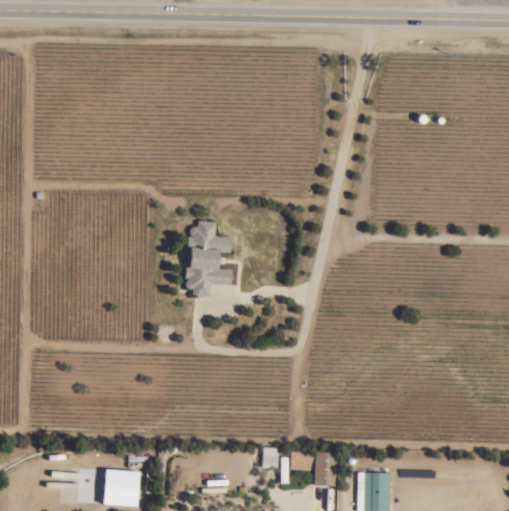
[(231,238),(230,253),(219,252),(217,269),(231,270),(230,285),(211,284),(209,297),(202,296),(202,298),(191,297),(192,289),(187,289),(184,286),(185,283),(187,280),(187,279),(184,279),(185,266),(189,266),(189,249),(187,249),(187,237),(191,237),(191,236),(189,234),(189,230),(191,227),(197,228),(197,221),(216,222),(215,236),(231,238)]
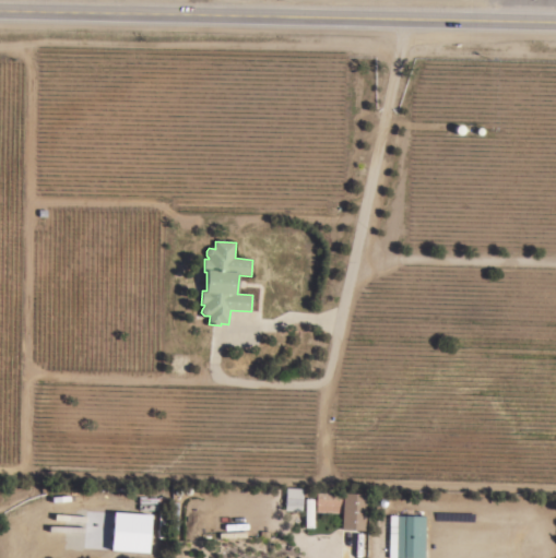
[(304,500),(305,500),(305,502),(303,502),(303,511),(286,511),(286,505),(285,505),(285,503),(286,503),(287,488),(304,489),(304,500)]
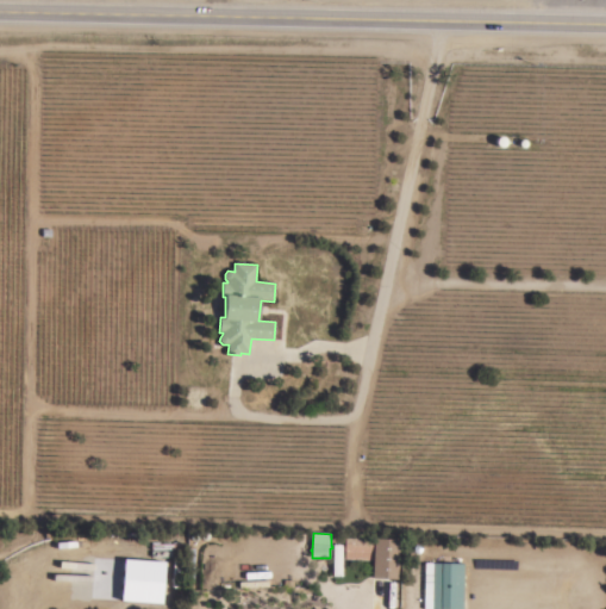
[(373,561),(345,560),(347,552),(345,552),(345,538),(399,540),(398,580),(372,579),(373,561)]
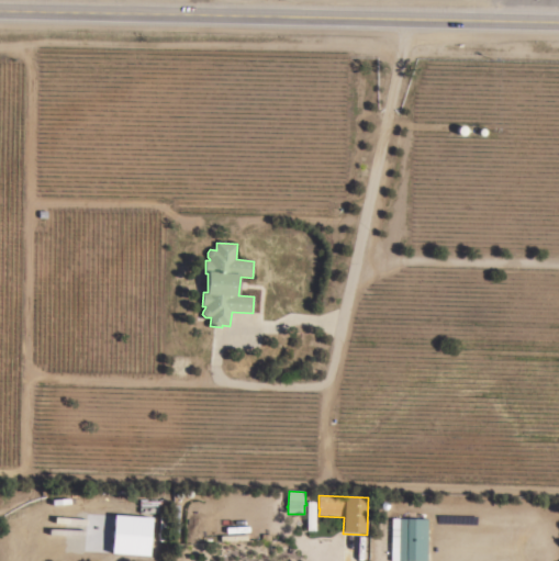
[(123,506),(123,502),(101,501),(100,514),(114,515),(114,506),(123,506)]
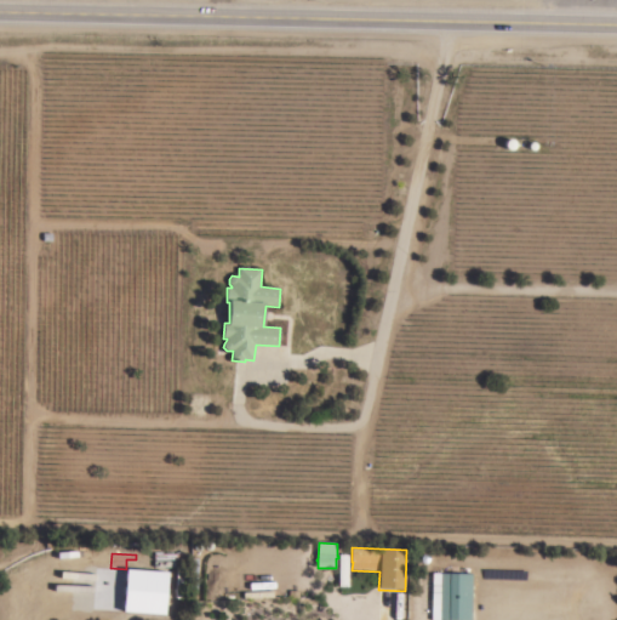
[(350,589),(349,556),(340,556),(340,589),(350,589)]
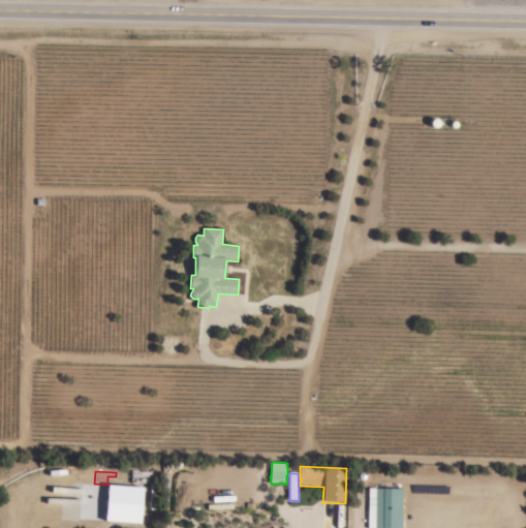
[(369,527),(370,488),(403,489),(402,527),(369,527)]
